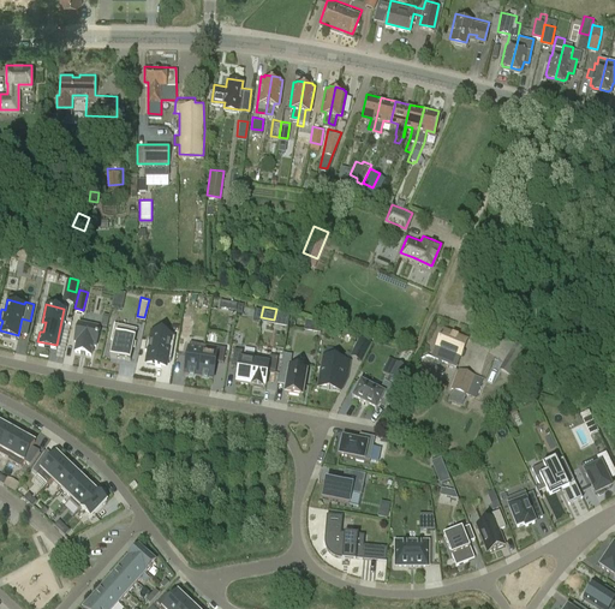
[(183,314),(180,329),(187,330),(190,315),(183,314)]
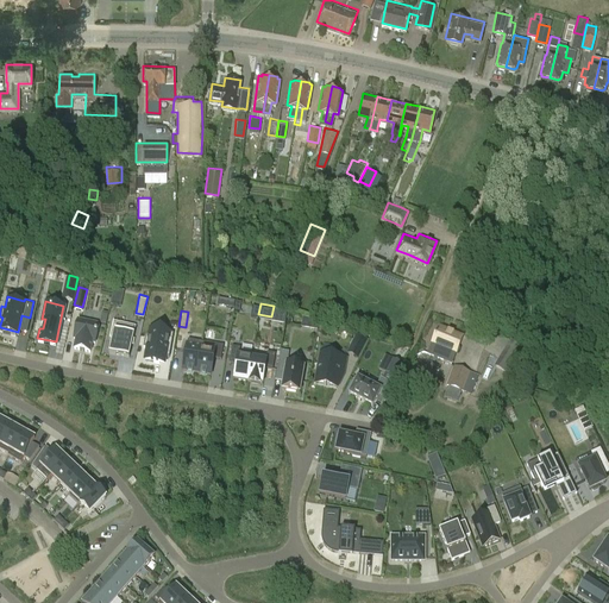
[(74,347),(89,351),(92,341),(94,341),(99,322),(77,318),(73,337),(75,338),(74,347)]
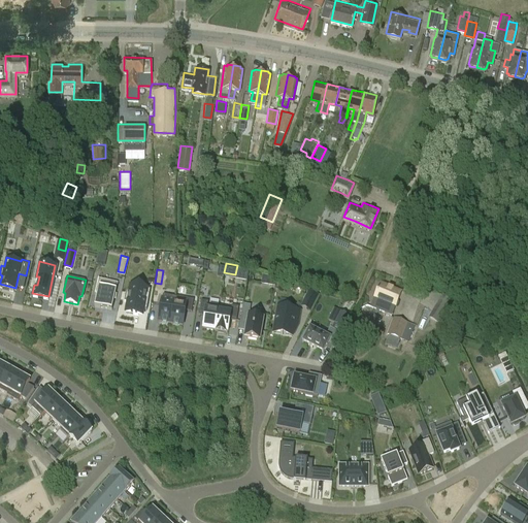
[(97,290),(95,302),(111,306),(117,280),(98,275),(95,289),(97,290)]
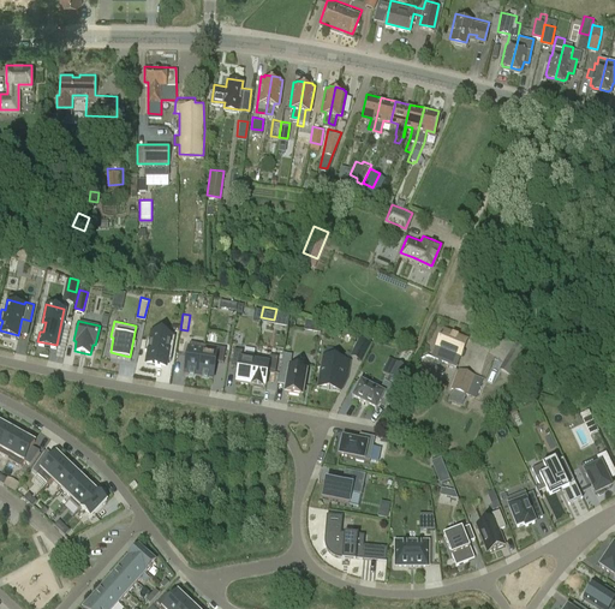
[(451,348),(460,352),(466,336),(458,333),(458,332),(443,326),(436,342),(436,344),(433,353),(446,359),(451,348)]
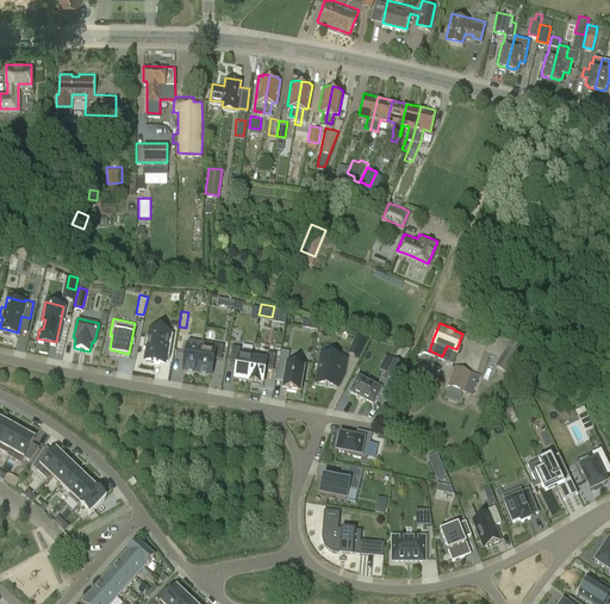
[(149,331),(148,331),(145,330),(143,344),(145,344),(147,344),(145,354),(145,356),(160,359),(165,360),(166,353),(167,354),(169,354),(174,330),(170,329),(169,329),(163,328),(150,325),(149,331)]
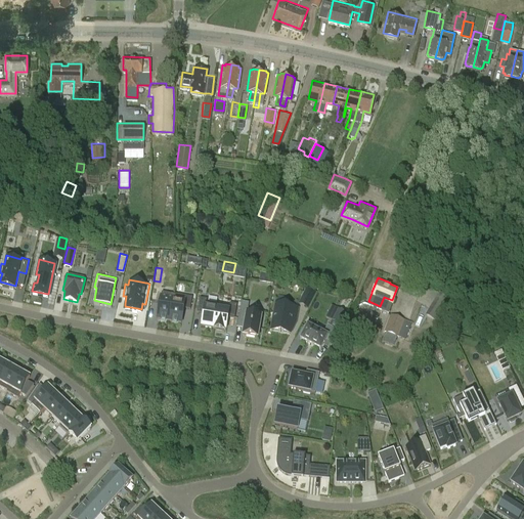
[(315,289),(307,284),(303,291),(312,295),(315,289)]
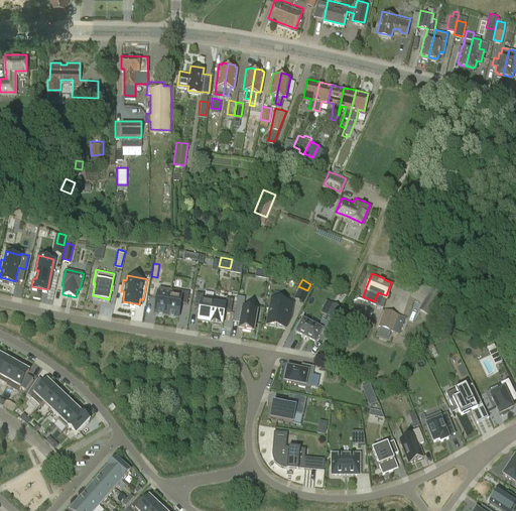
[(159,284),(154,310),(166,312),(170,286),(159,284)]
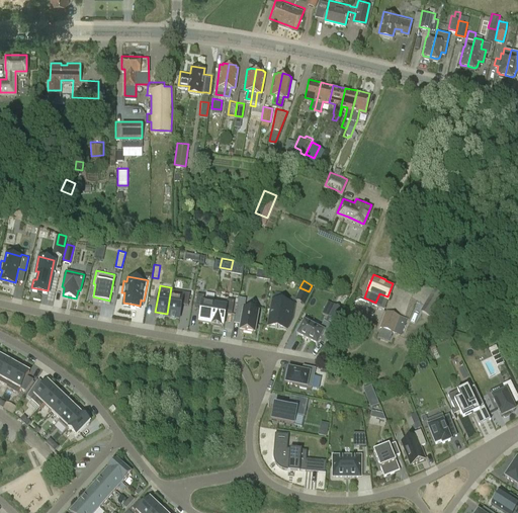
[(434,285),(431,291),(440,296),(443,291),(434,285)]
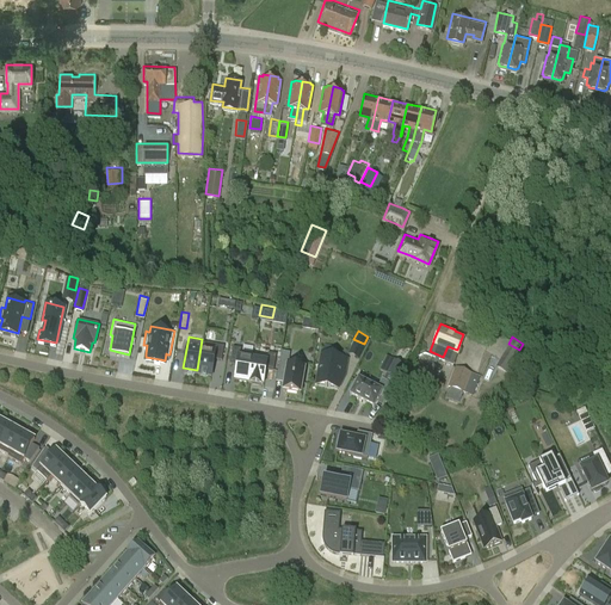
[(202,339),(197,370),(211,372),(214,356),(222,357),(224,343),(202,339)]
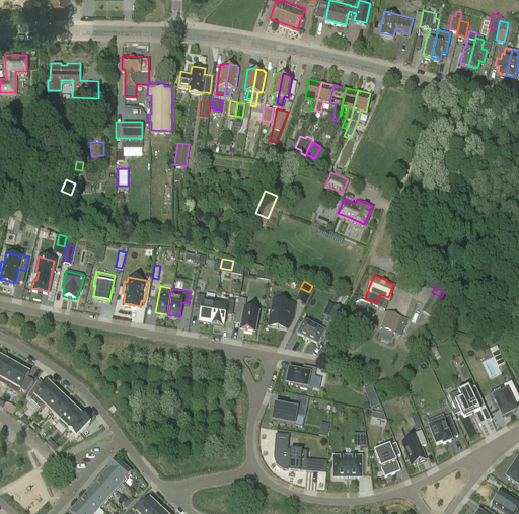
[(198,291),(195,306),(202,307),(200,319),(211,321),(216,297),(204,295),(205,293),(198,291)]
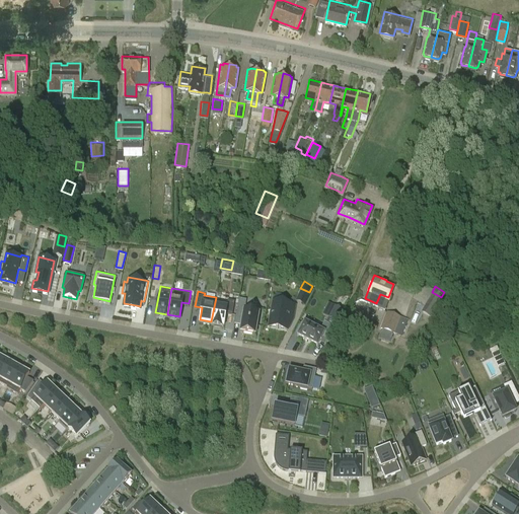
[(255,331),(260,305),(245,302),(246,296),(238,295),(235,312),(242,313),(240,327),(255,331)]
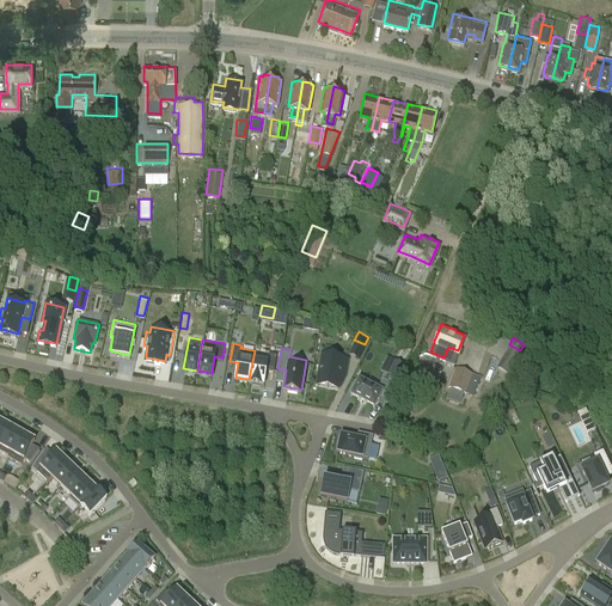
[(255,350),(249,379),(263,381),(265,367),(274,368),(276,352),(268,349),(268,353),(255,350)]
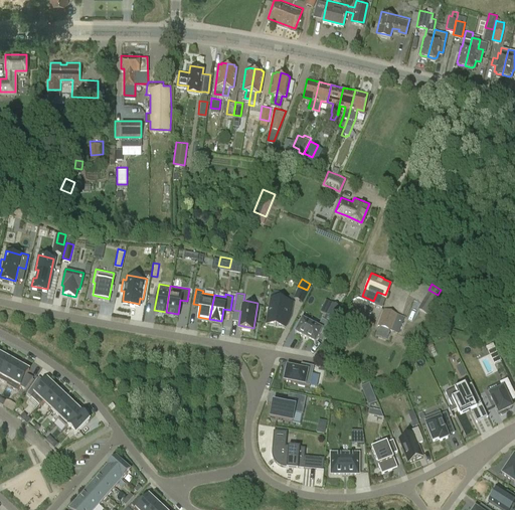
[(271,295),(267,319),(285,323),(287,312),(291,313),(293,302),(289,301),(289,298),(271,295)]
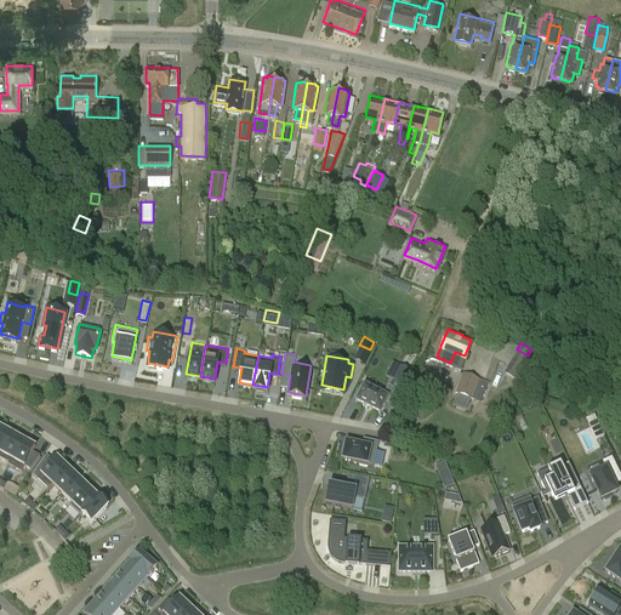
[(392,375),(403,380),(410,368),(399,362),(392,375)]
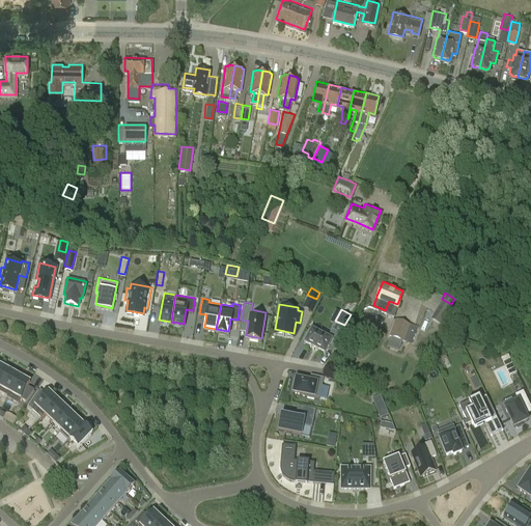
[(445,315),(436,309),(432,315),(441,321),(445,315)]
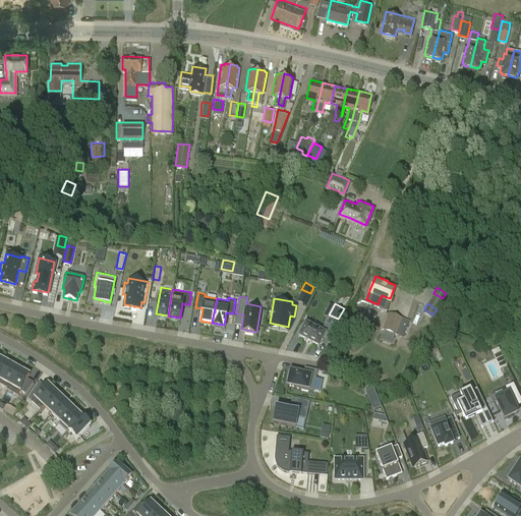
[(396,331),(402,314),(388,309),(382,326),(396,331)]
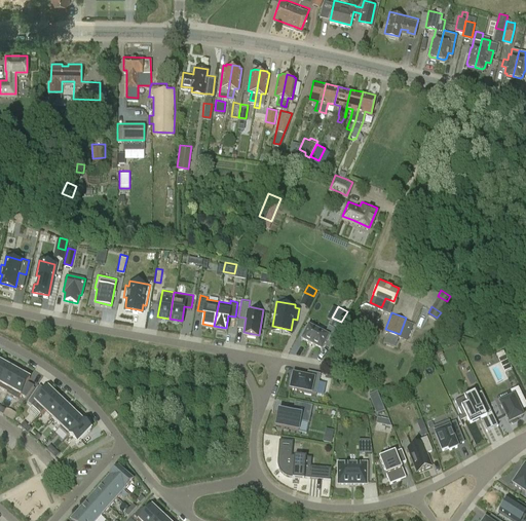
[(329,345),(338,329),(329,324),(325,332),(308,323),(307,326),(305,325),(300,334),(302,335),(301,337),(322,347),(324,342),(329,345)]
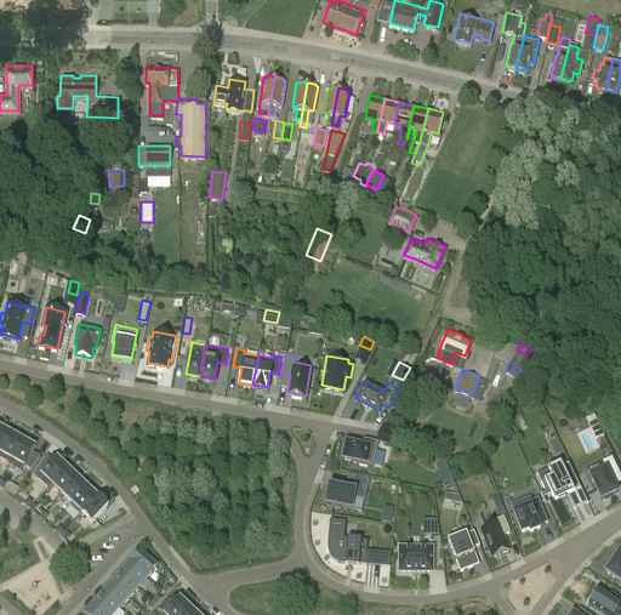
[(594,410),(586,414),(590,421),(598,417),(594,410)]
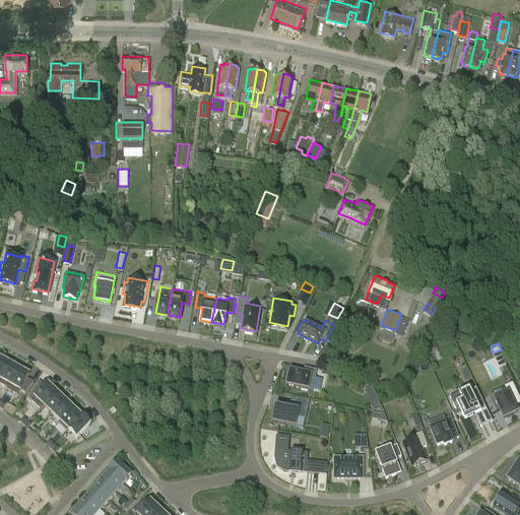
[(0,374),(9,359),(0,353),(0,374)]
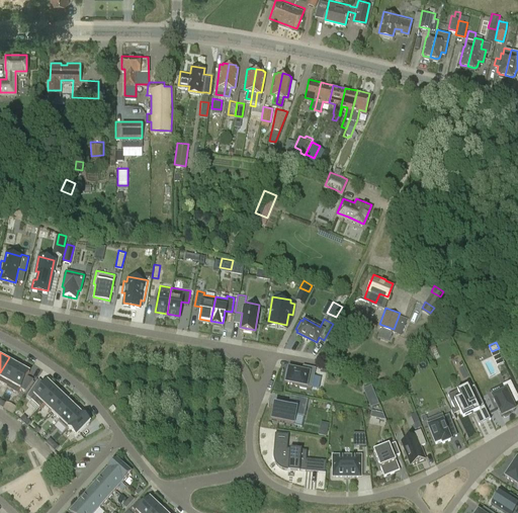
[(9,357),(0,372),(0,378),(7,382),(18,363),(9,357)]
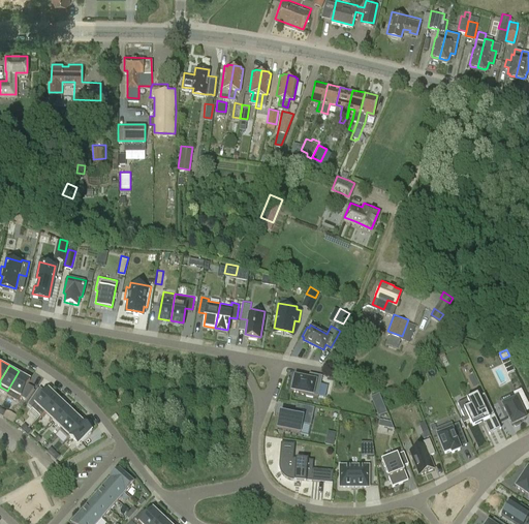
[(291,388),(306,391),(306,393),(312,394),(313,392),(318,393),(322,372),(309,370),(308,376),(294,373),(294,374),(292,374),(291,381),(292,381),(291,388)]
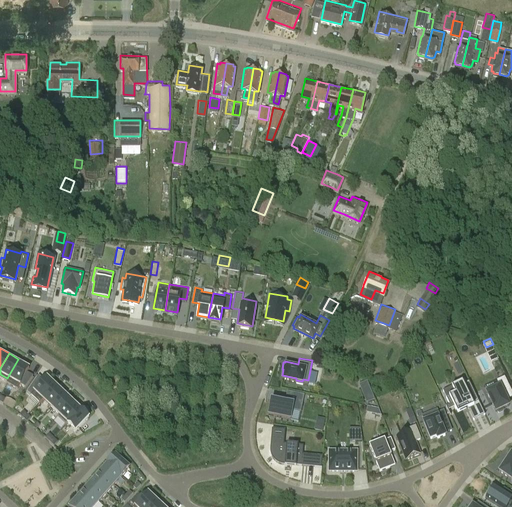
[(7,378),(6,379),(17,385),(29,364),(18,359),(7,378)]
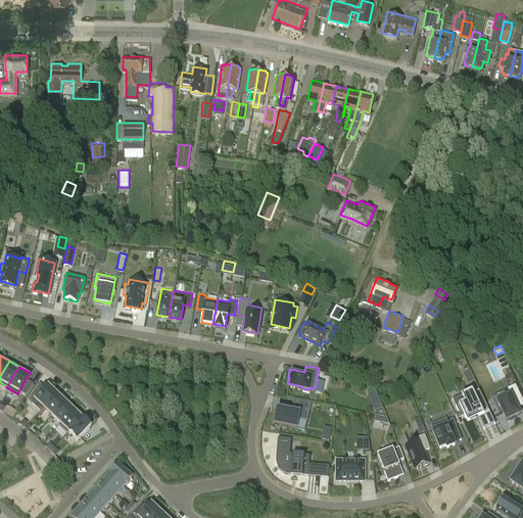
[(43,404),(56,390),(48,382),(31,399),(40,408),(44,405),(43,404)]
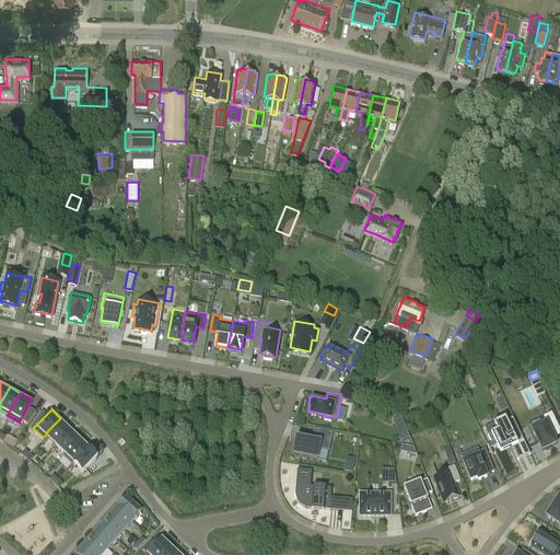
[(498,426),(488,430),(492,440),(496,438),(497,441),(499,447),(500,449),(512,443),(518,440),(517,438),(523,436),(513,413),(506,416),(505,414),(493,419),(498,426)]
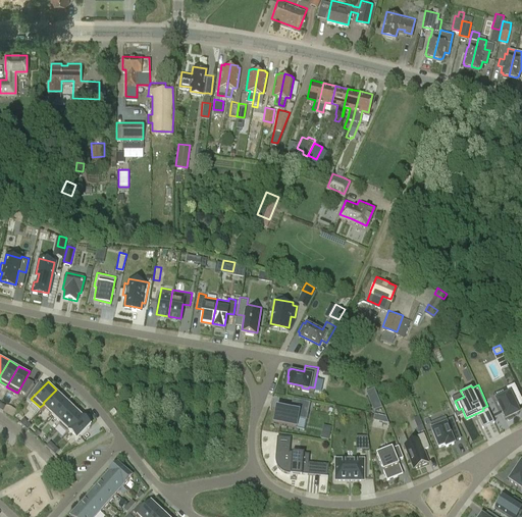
[(374,385),(367,389),(369,394),(377,392),(374,385)]
